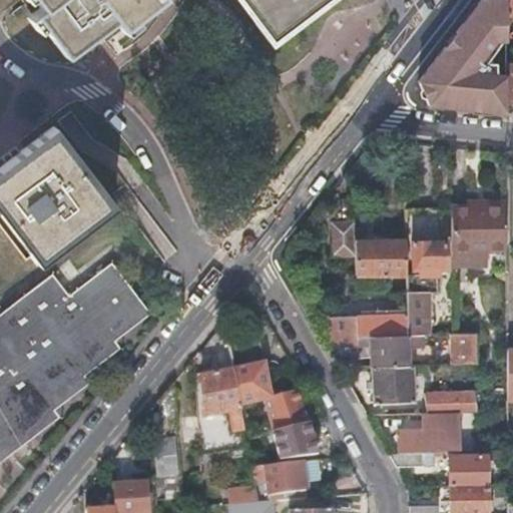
[(31,0),(36,6),(31,10),(27,13),(58,54),(107,17),(114,25),(145,2),(147,0),(31,0)]
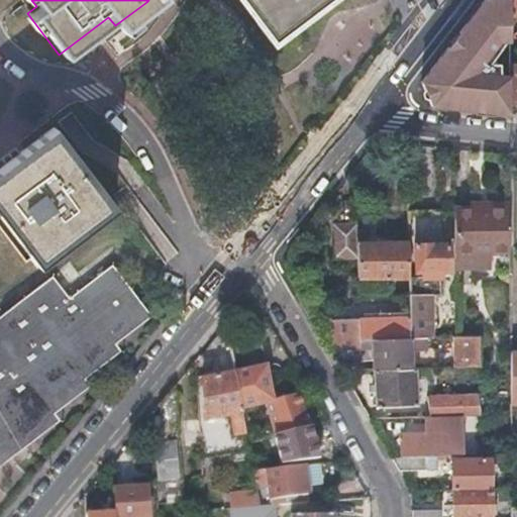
[(238,0),(269,38),(317,0),(238,0)]
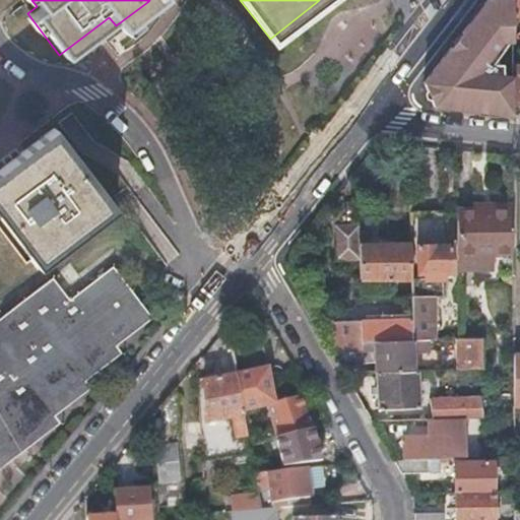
[(432,105),(511,113),(511,93),(511,63),(511,21),(511,0),(483,0),(463,27),(464,37),(457,47),(447,49),(423,81),(432,105)]
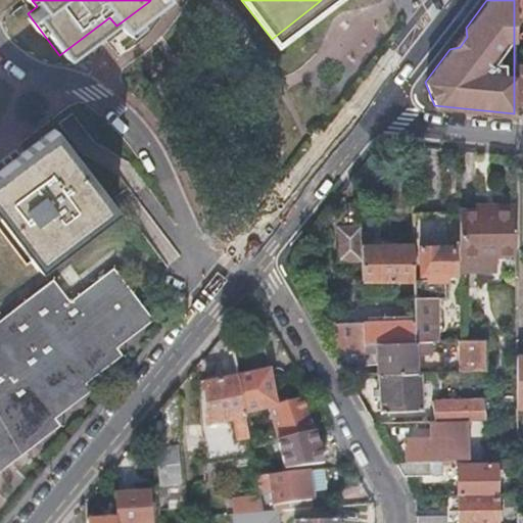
[(522,13),(522,0),(514,0),(514,21),(522,21),(522,14),(522,13)]
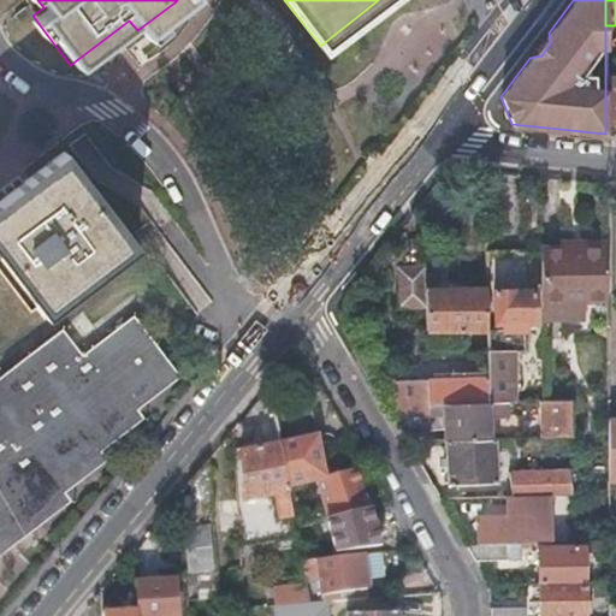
[(615,75),(605,75),(605,111),(615,111),(615,75)]
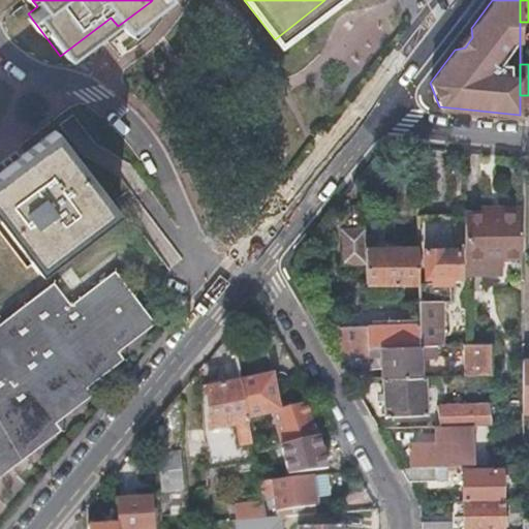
[(116,211),(53,128),(18,156),(0,168),(0,222),(21,250),(37,271),(41,268),(42,267),(116,211)]
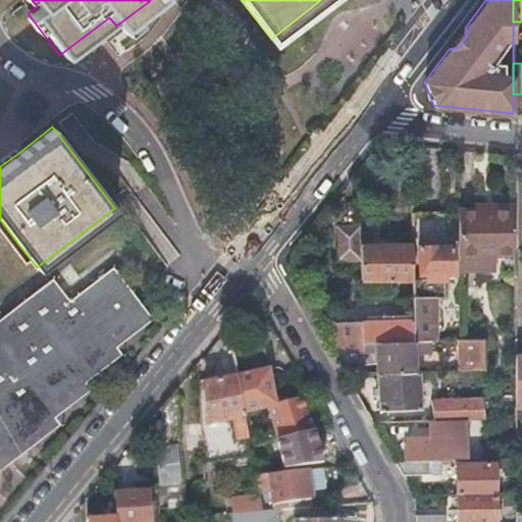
[(514,253),(514,207),(458,208),(458,254),(459,266),(494,266),(494,253),(514,253)]
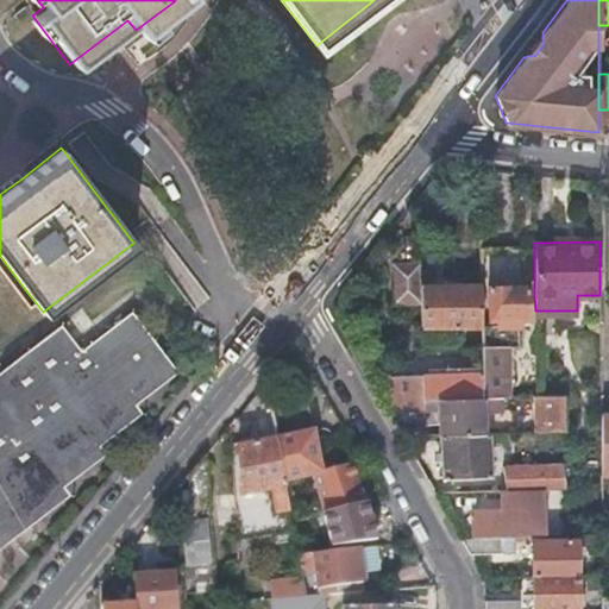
[(415,262),(390,263),(390,300),(416,299),(415,262)]
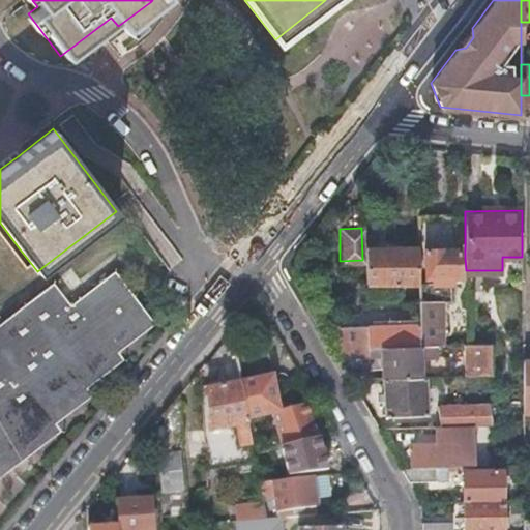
[(418,285),(418,323),(418,344),(433,344),(440,344),(439,299),(448,299),(448,282),(450,282),(449,276),(460,275),(460,247),(442,247),(442,245),(423,245),(423,276),(433,276),(433,285),(418,285)]
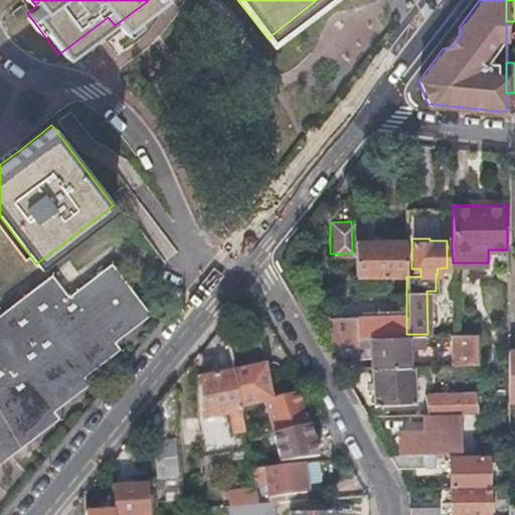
[(353,240),(354,274),(406,273),(405,239),(353,240)]
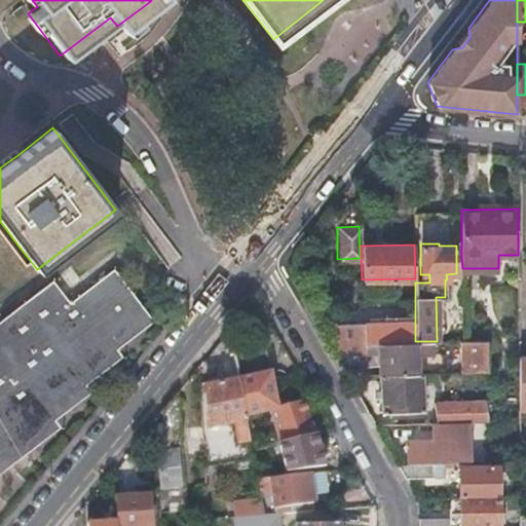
[(0,472),(11,463),(23,455),(21,451),(59,421),(55,418),(94,389),(88,382),(122,355),(113,344),(151,315),(114,268),(70,301),(52,278),(46,284),(0,318),(0,472)]
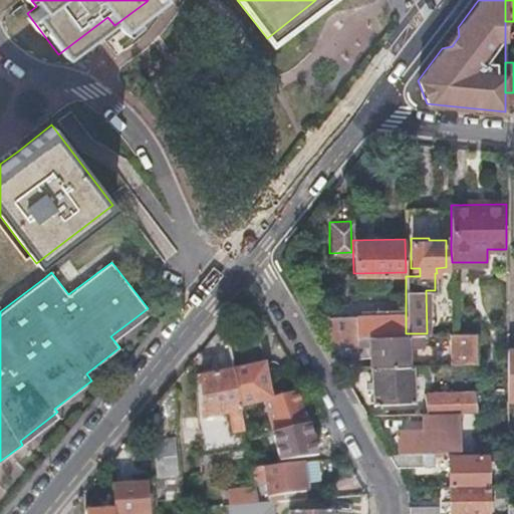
[(327,315),(327,344),(355,343),(355,334),(368,334),(406,333),(406,313),(327,315)]
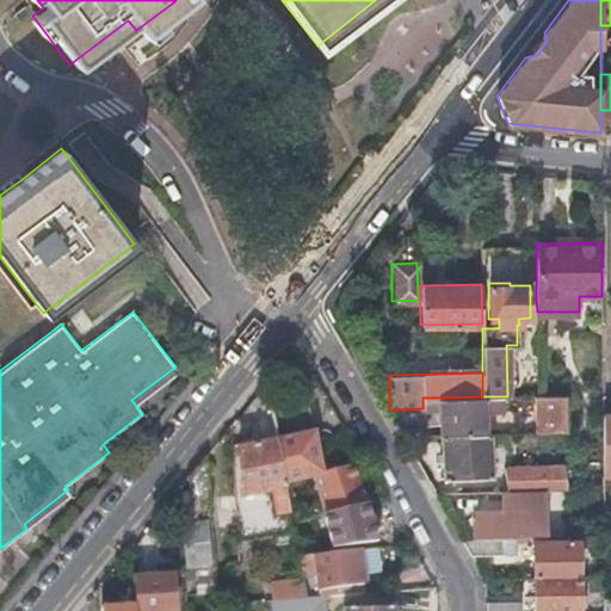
[(538,432),(566,432),(565,395),(537,396),(538,432)]
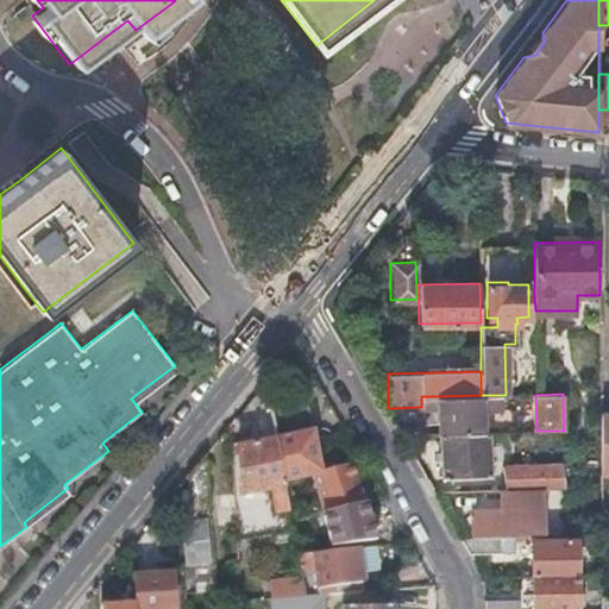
[(438,407),(439,433),(483,432),(482,405),(497,405),(497,395),(481,395),(437,396),(438,407)]
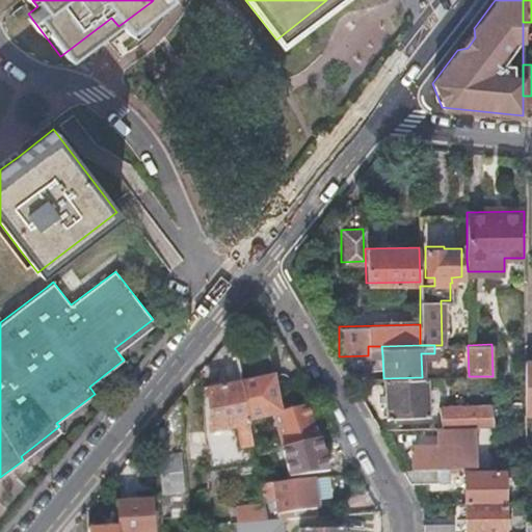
[(368,355),(382,355),(381,346),(368,346),(368,355)]
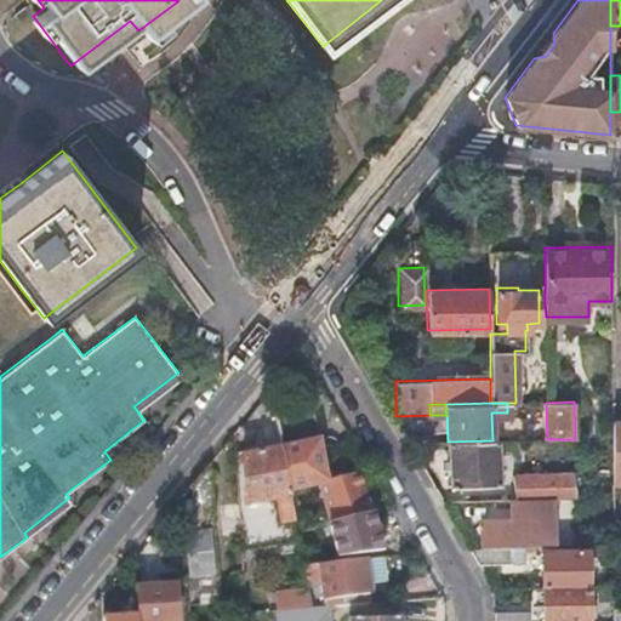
[(311,410),(275,417),(281,448),(290,489),(318,483),(325,512),(319,513),(322,523),(328,522),(370,511),(358,472),(326,480),(311,410)]
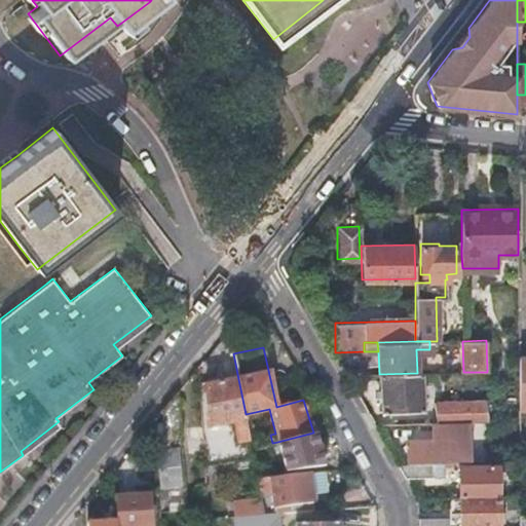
[(417,373),(379,374),(382,412),(424,411),(422,381),(422,373),(417,373)]
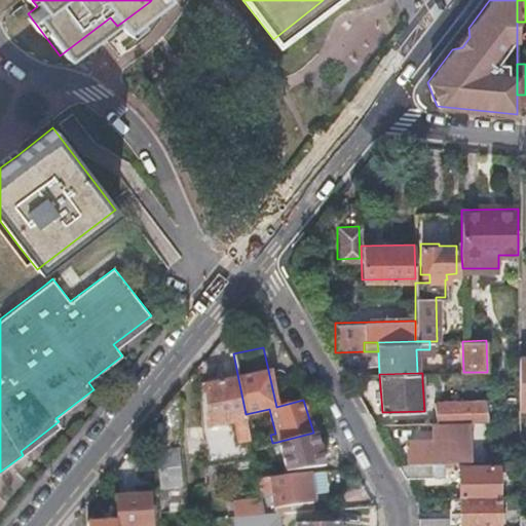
[(422,373),(422,381),(444,381),(443,373),(422,373)]
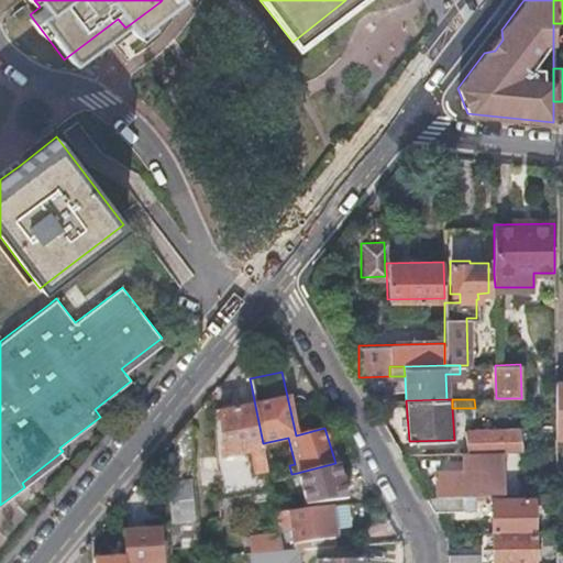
[(263,443),(255,406),(213,414),(219,497),(271,488),(269,479),(263,443)]
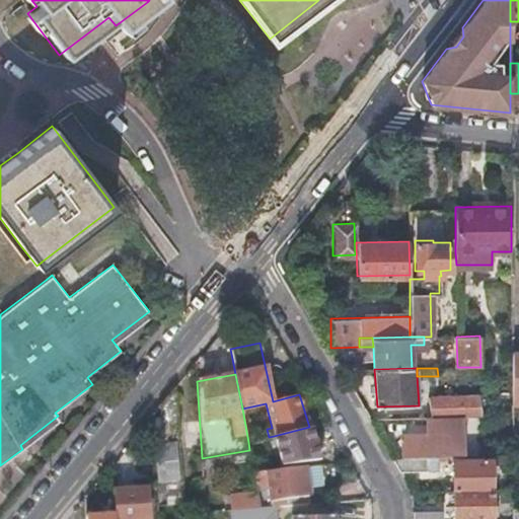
[(175,385),(159,404),(160,432),(161,436),(162,443),(154,444),(156,482),(167,480),(176,479),(174,443),(179,443),(175,385)]
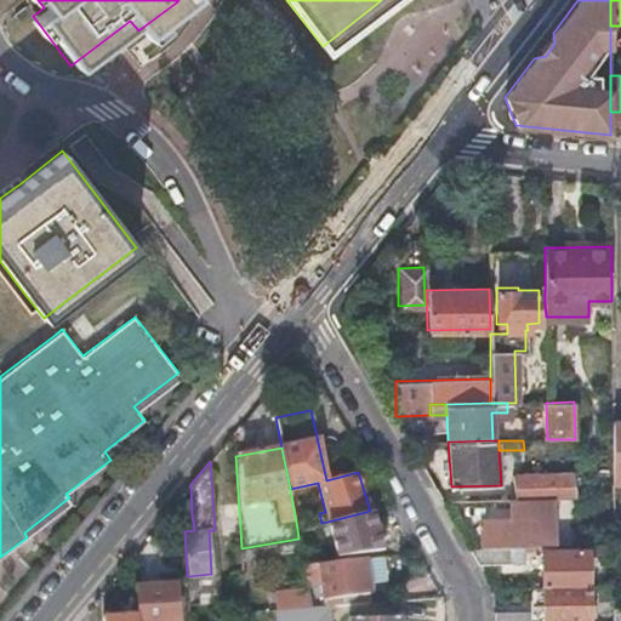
[(512,474),(513,500),(575,497),(573,474),(512,474)]
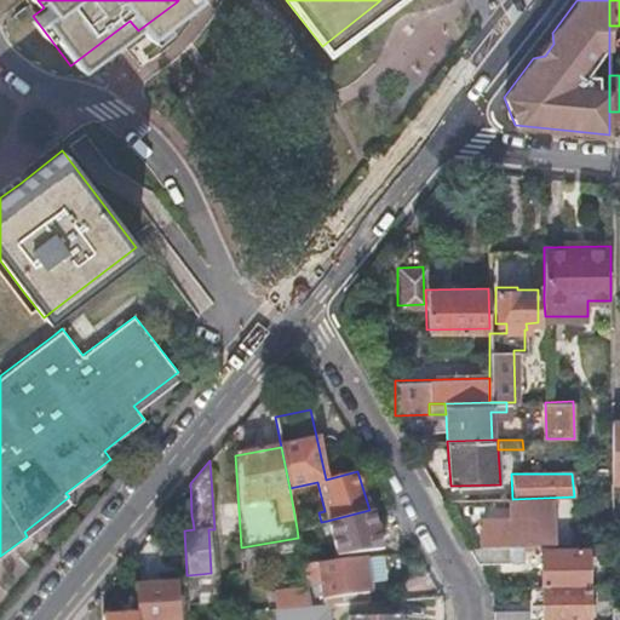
[(522,545),(539,544),(538,505),(512,505),(512,517),(481,518),(481,545),(510,545),(522,545)]
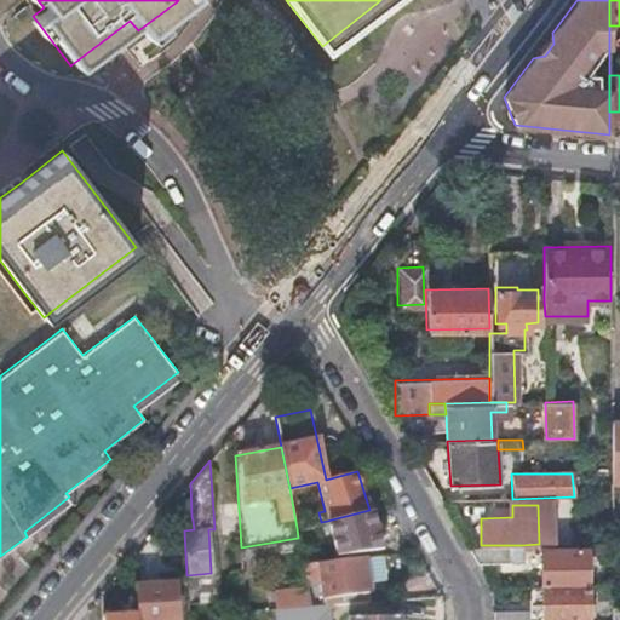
[(380,546),(369,510),(327,521),(331,533),(337,554),(380,546)]
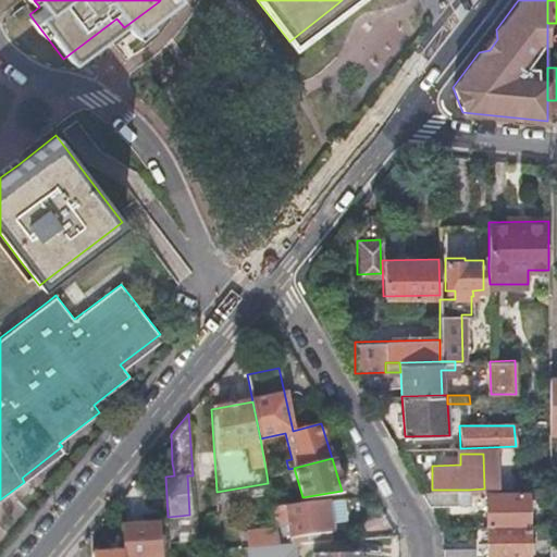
[(421,491),(429,505),(458,504),(458,490),(432,490),(421,491)]
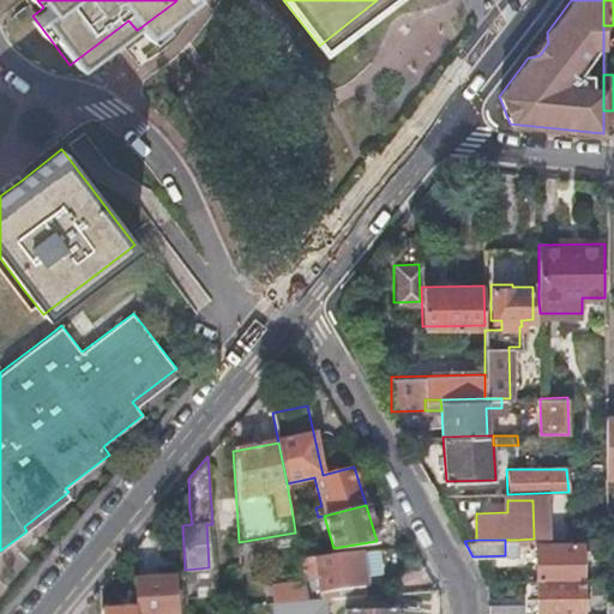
[(505,540),(505,555),(517,555),(517,540),(505,540)]
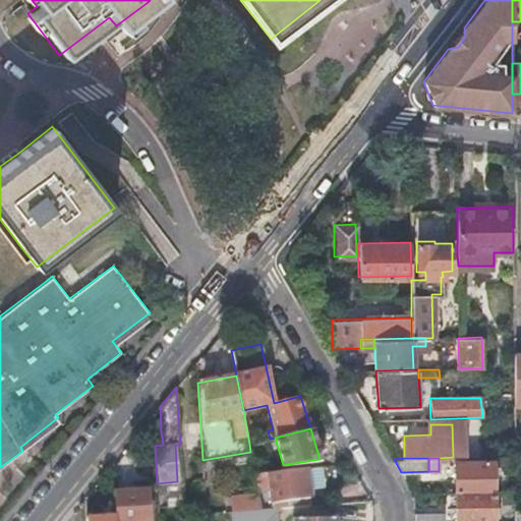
[(455,461),(455,491),(493,490),(493,460),(455,461)]
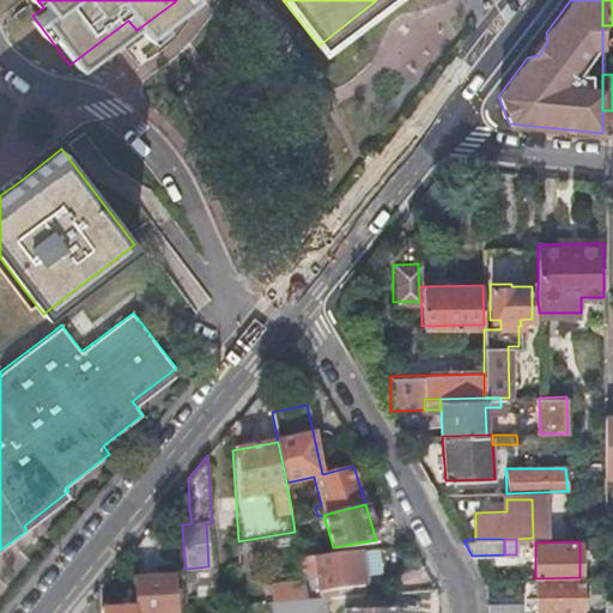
[(364,584),(358,550),(299,557),(303,575),(319,572),(322,593),(364,584)]
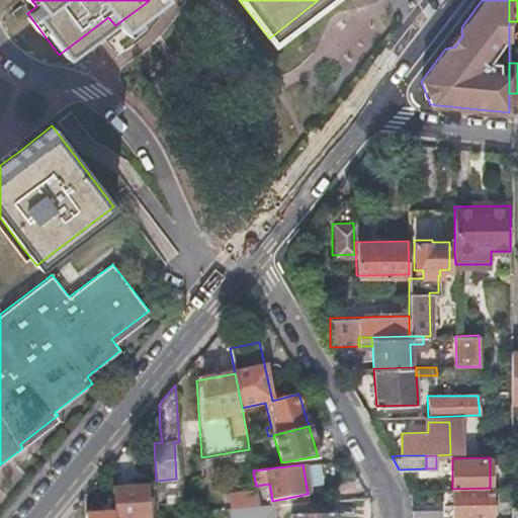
[(112,489),(114,513),(114,517),(148,517),(146,487),(112,489)]
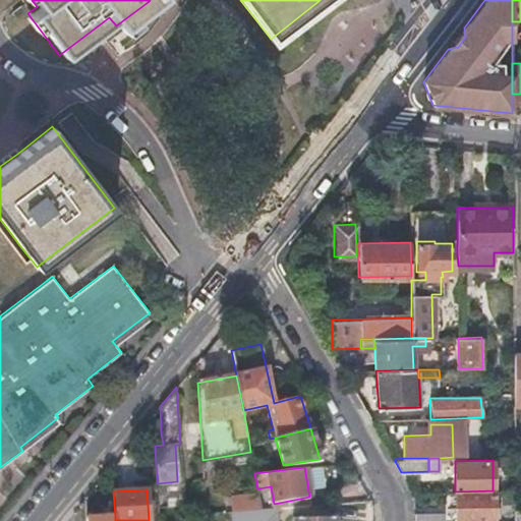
[(493,490),(455,491),(455,519),(493,519),(493,490)]
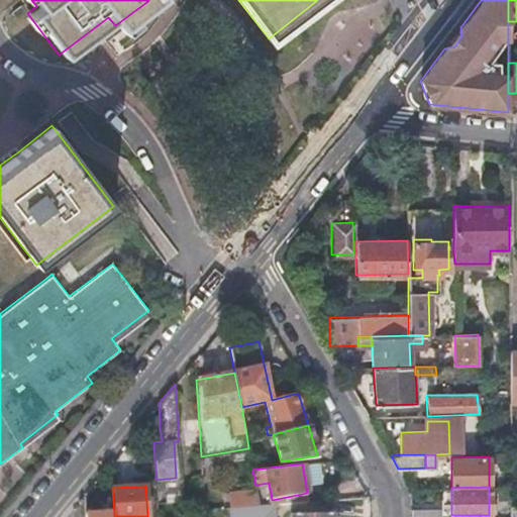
[(276,516),(276,515),(276,504),(260,505),(252,505),(230,507),(230,516),(276,516)]
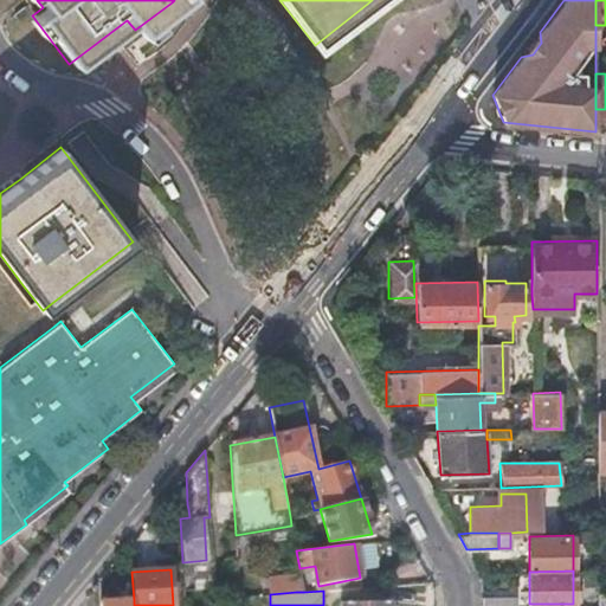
[(481,605),(515,605),(515,595),(481,595),(481,605)]
